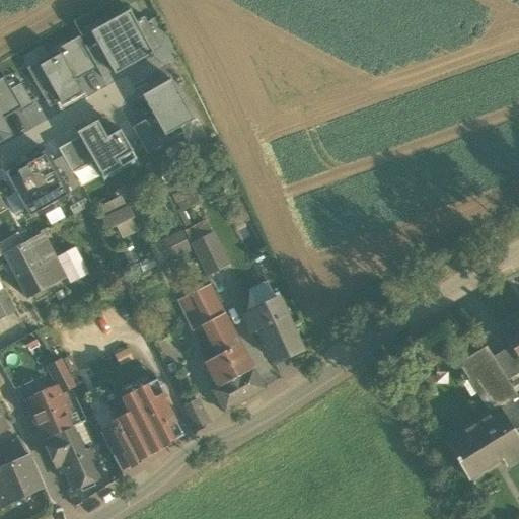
[(93,41),(112,72),(135,59),(137,63),(153,54),(152,52),(160,48),(143,17),(135,21),(129,10),(89,32),(93,41)]
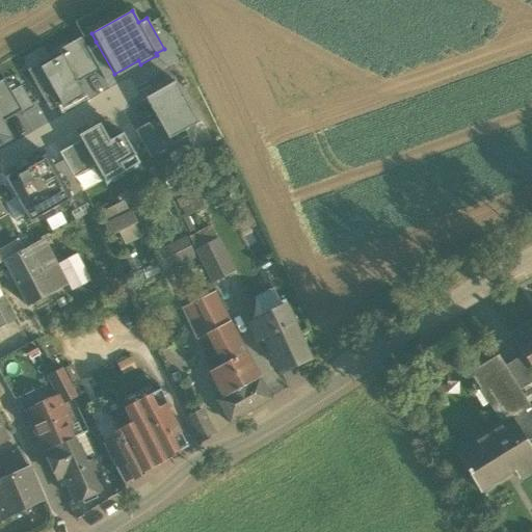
[(58,50),(59,52),(76,82),(99,71),(85,47),(80,37),(58,50)]
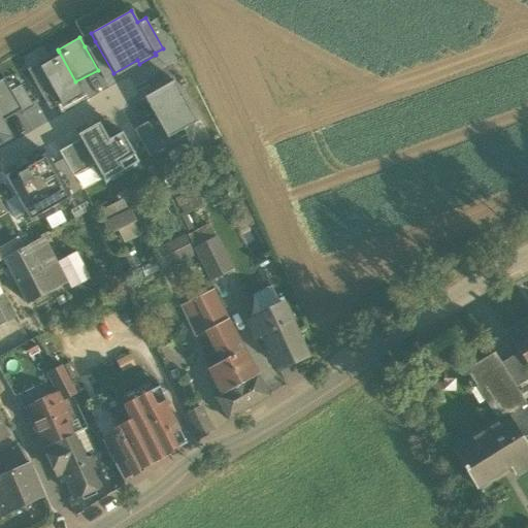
[(95,41),(85,46),(98,70),(103,79),(113,73),(95,41)]
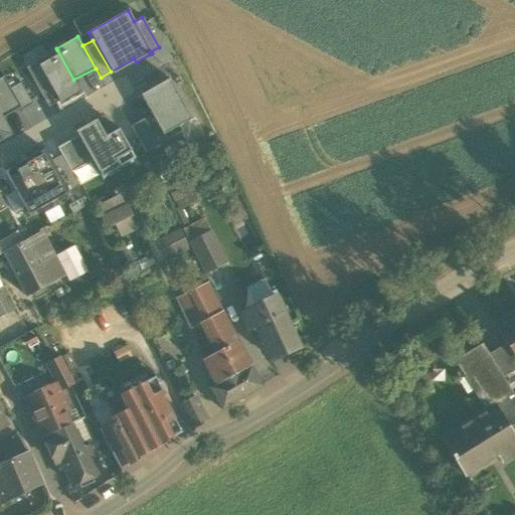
[(48,108),(58,101),(69,95),(71,99),(81,93),(73,79),(57,50),(26,67),(48,108)]
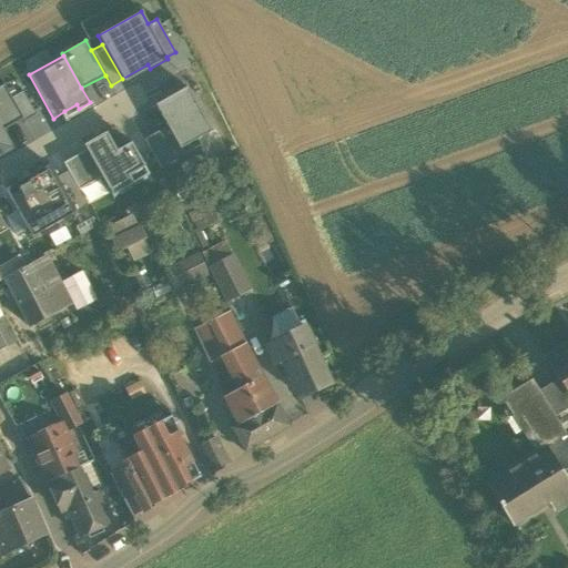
[(124,82),(150,69),(148,64),(122,79),(124,82)]
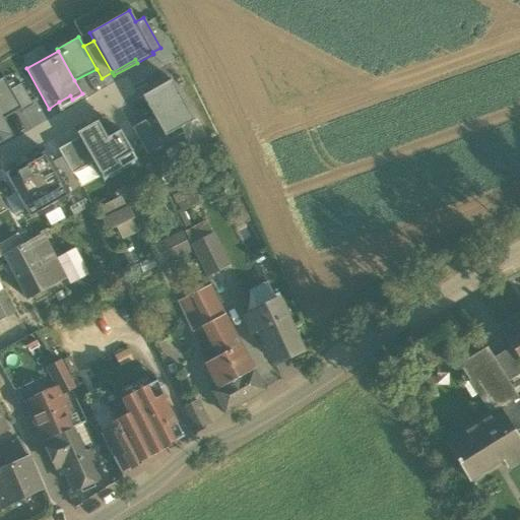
[(0,121),(20,109),(10,89),(3,77),(0,78),(0,121)]
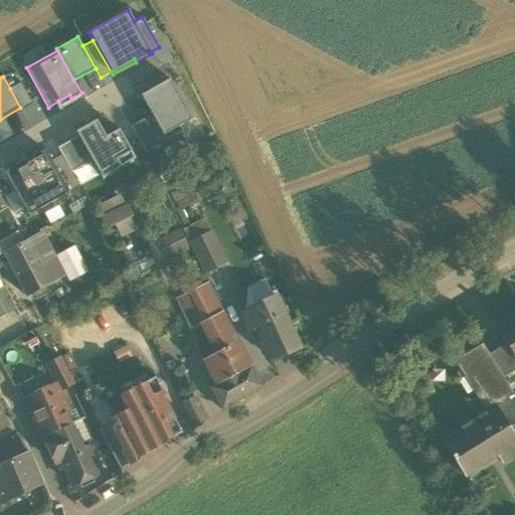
[(169,78),(155,87),(157,91),(142,99),(151,115),(166,141),(182,133),(179,127),(191,120),(169,78)]
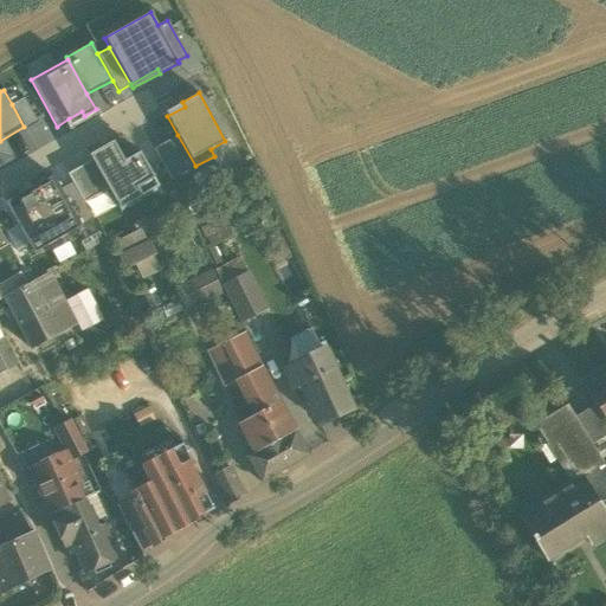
[(24,97),(12,104),(24,127),(25,129),(38,122),(24,97)]
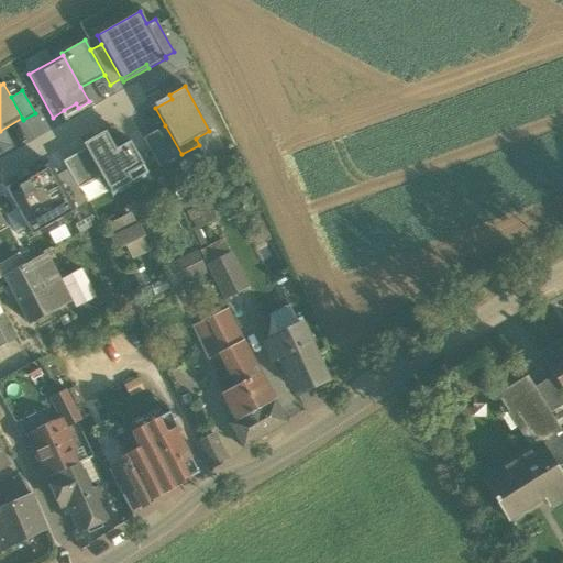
[(154,105),(155,108),(172,99),(169,95),(154,105)]
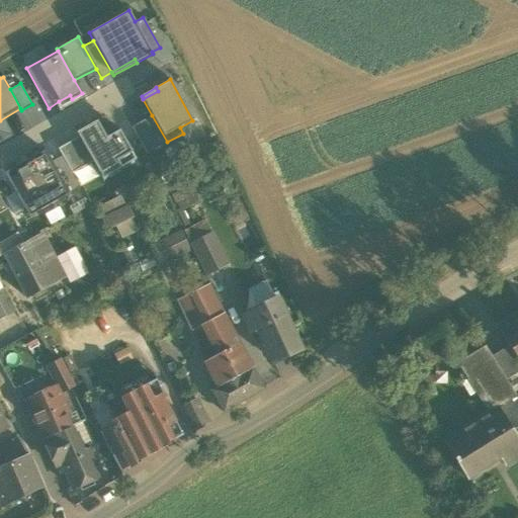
[(61,105),(72,99),(70,95),(59,101),(61,105)]
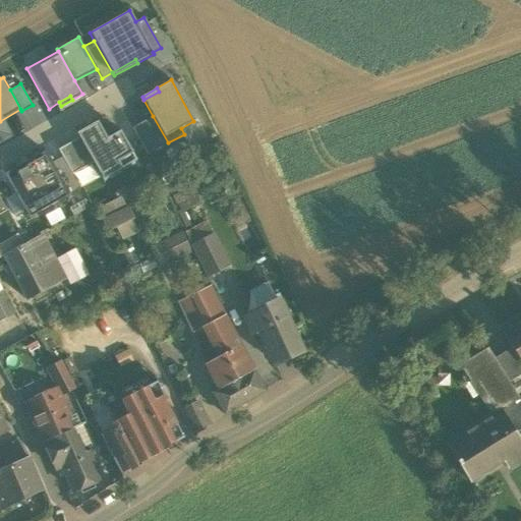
[(153,116),(131,128),(147,155),(168,142),(153,116)]
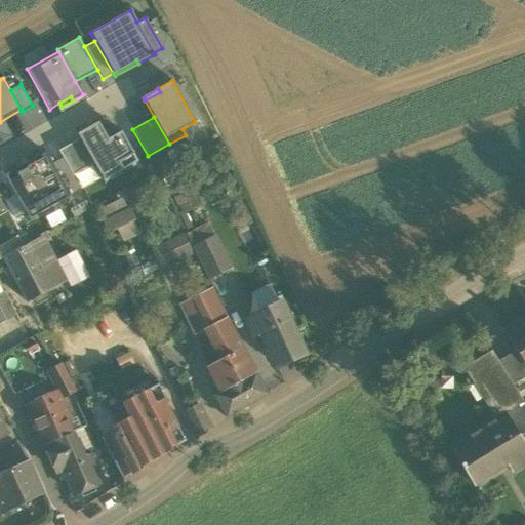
[(79,138),(99,127),(97,123),(77,134),(79,138)]
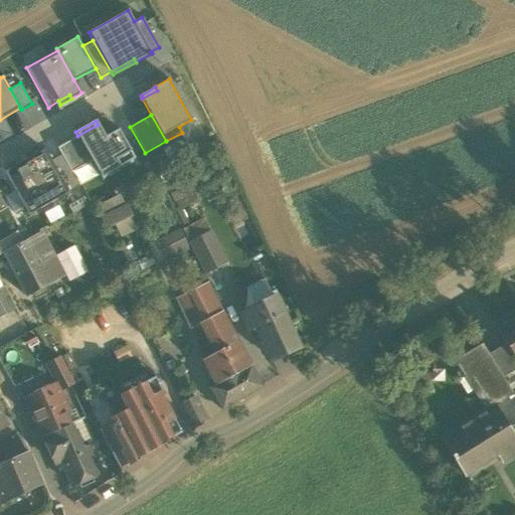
[(118,168),(135,159),(118,130),(105,137),(98,125),(77,136),(92,161),(97,170),(114,161),(118,168)]
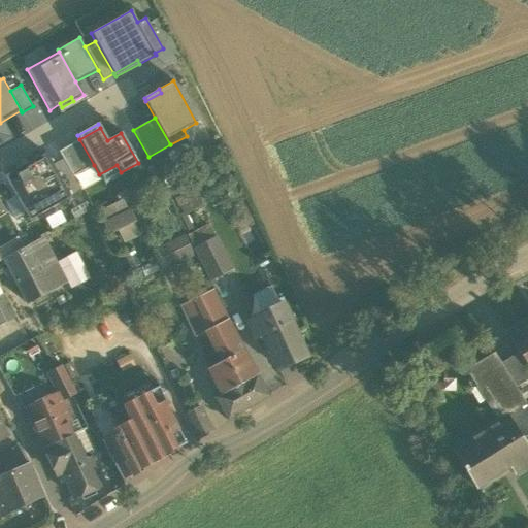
[(72,177),(94,165),(79,139),(59,152),(63,159),(72,177)]
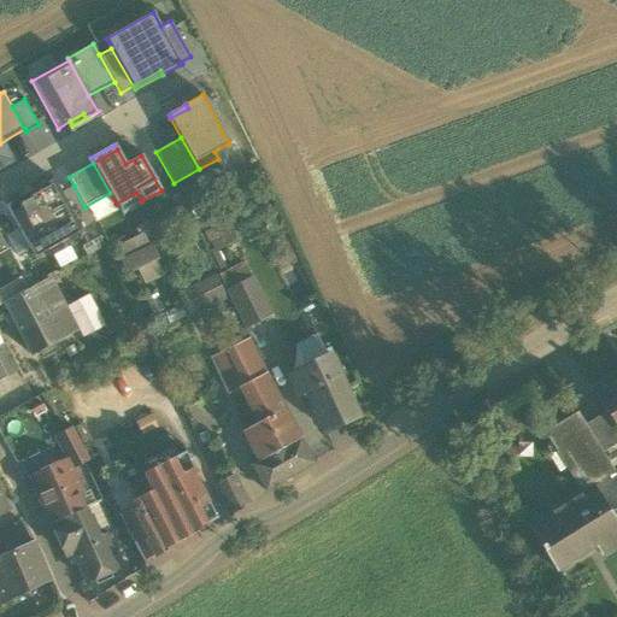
[(60,193),(53,180),(5,206),(16,225),(28,247),(34,258),(82,231),(60,193)]
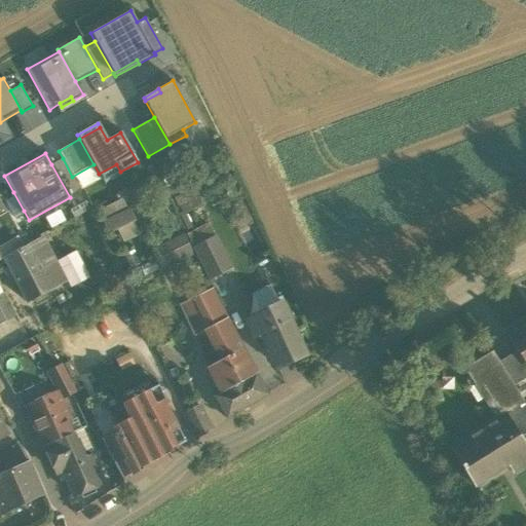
[(63,158),(51,164),(70,197),(80,191),(72,177),(63,158)]
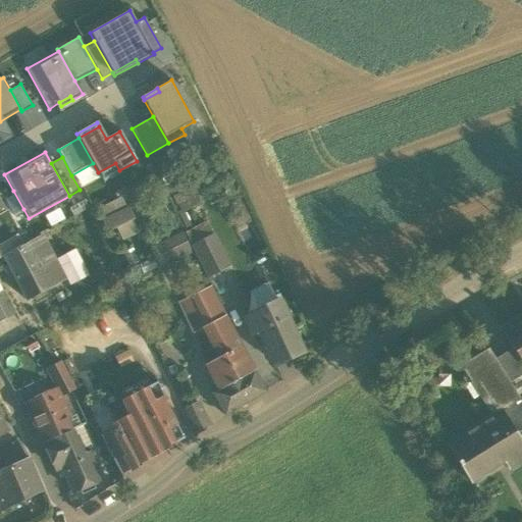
[(115,163),(98,172),(103,179),(119,170),(115,163)]
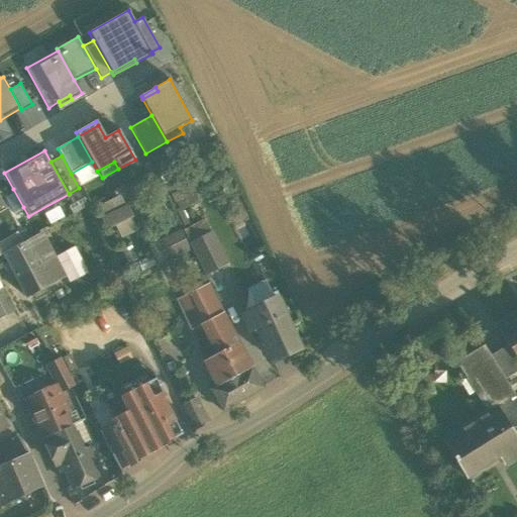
[(23,207),(13,189),(2,195),(12,213),(23,207)]
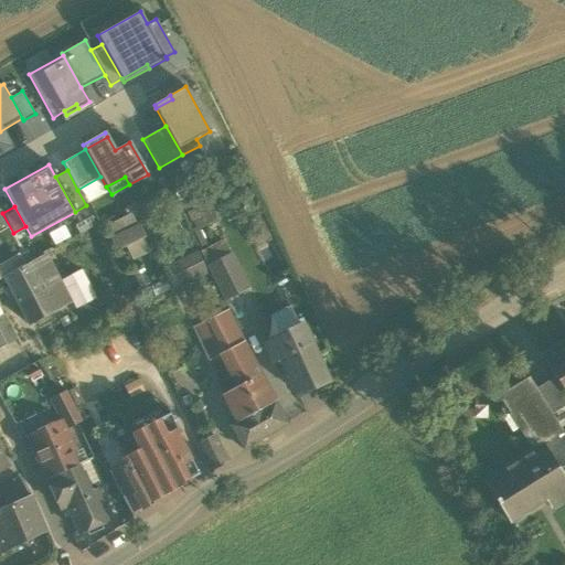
[(217,221),(213,212),(192,223),(196,232),(217,221)]
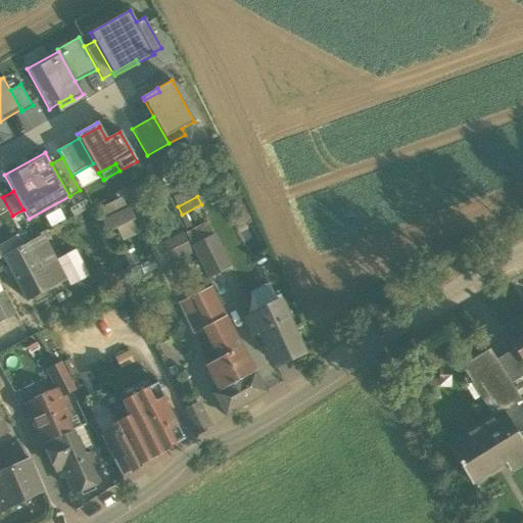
[(91,209),(85,198),(67,207),(74,218),(91,209)]
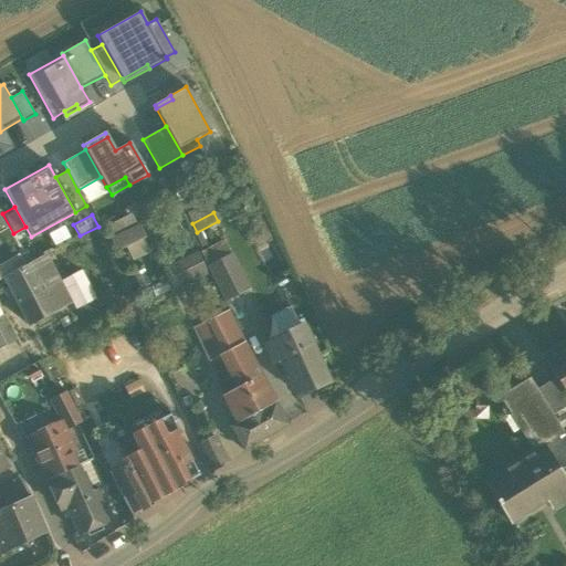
[(113,237),(136,226),(130,215),(108,226),(113,237)]
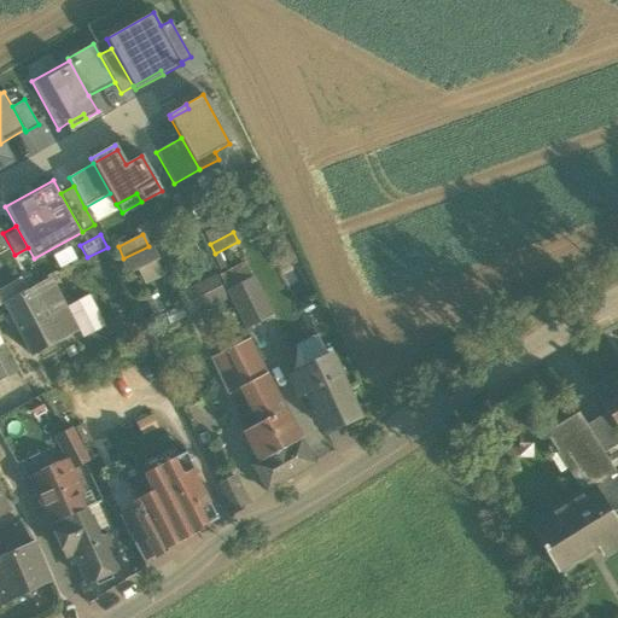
[(123,258),(120,260),(127,274),(138,269),(156,261),(158,260),(151,245),(149,246),(123,258)]
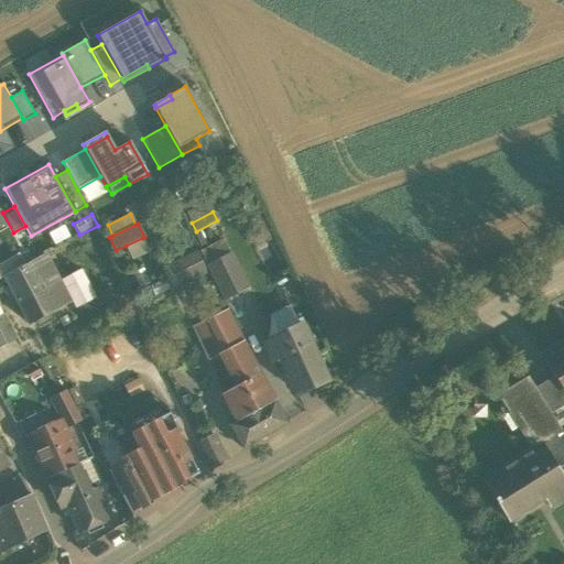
[(149,252),(142,238),(126,246),(132,260),(149,252)]
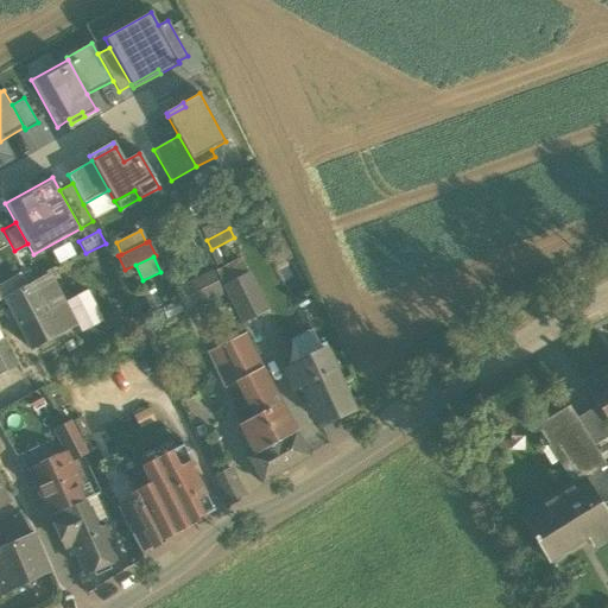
[(222,286),(247,274),(240,259),(215,271),(222,286)]
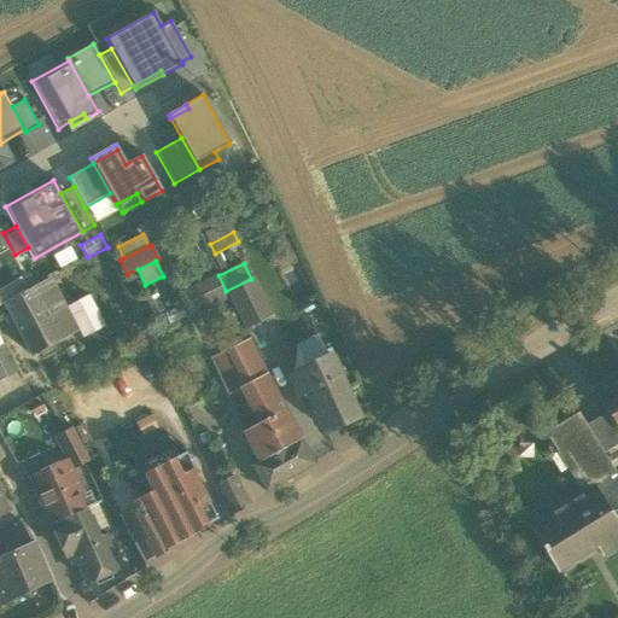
[(227,301),(216,275),(180,292),(192,316),(227,301)]
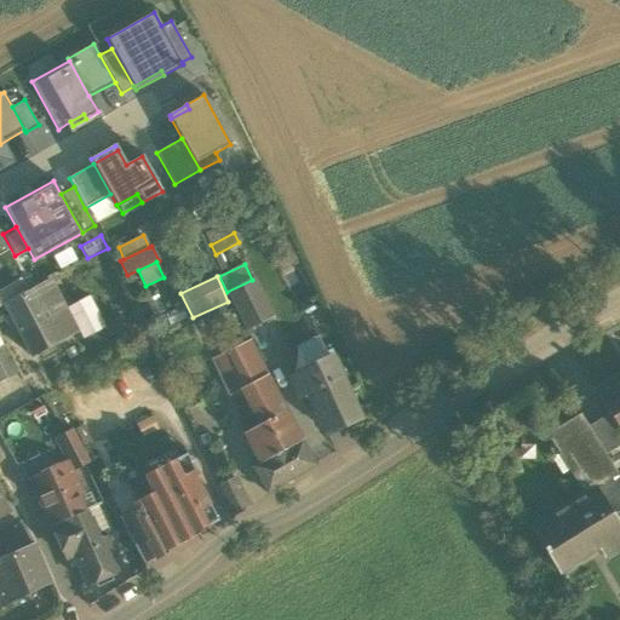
[(0,306),(0,308),(4,305),(30,291),(22,277),(0,290),(0,306)]
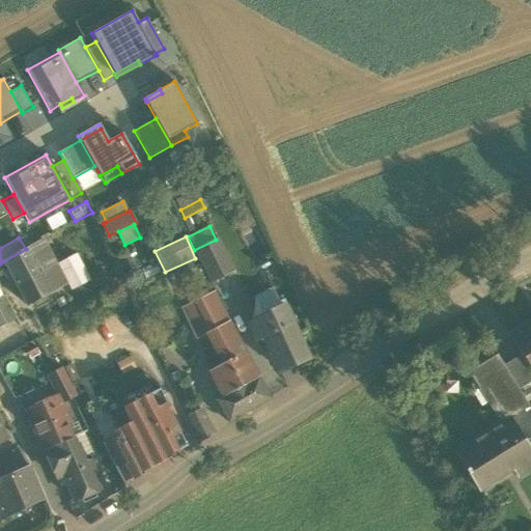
[(3,261),(27,307),(65,286),(42,240),(26,249),(3,261)]
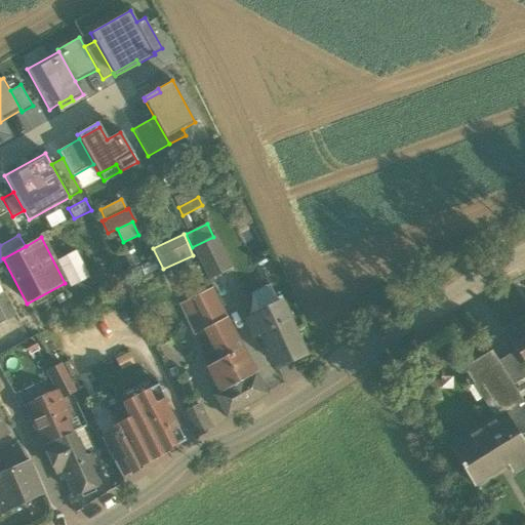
[(230,269),(213,237),(192,247),(208,279),(230,269)]
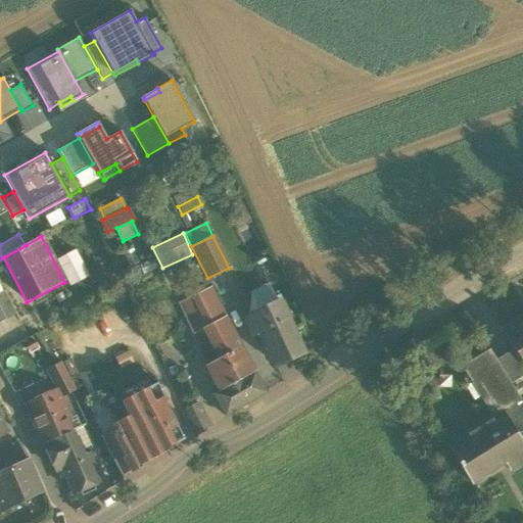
[(89,277),(75,250),(56,260),(70,287),(89,277)]
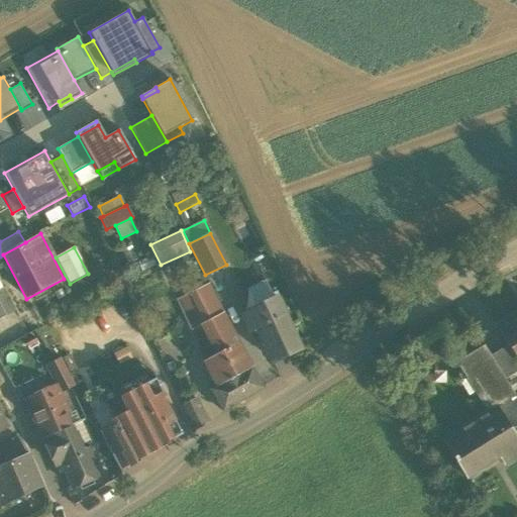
[(254,307),(273,299),(265,281),(246,289),(254,307)]
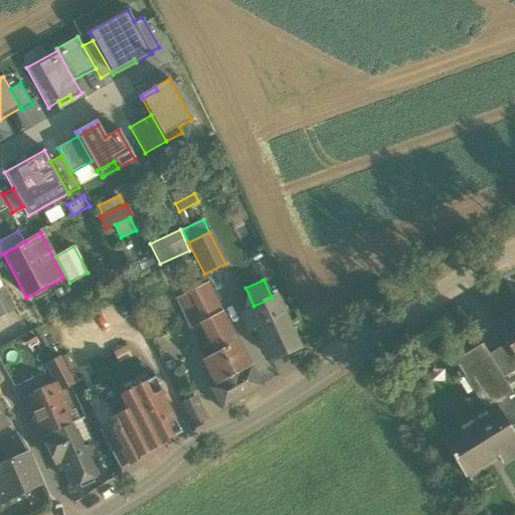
[(189,292),(205,322),(224,317),(206,283),(189,292)]
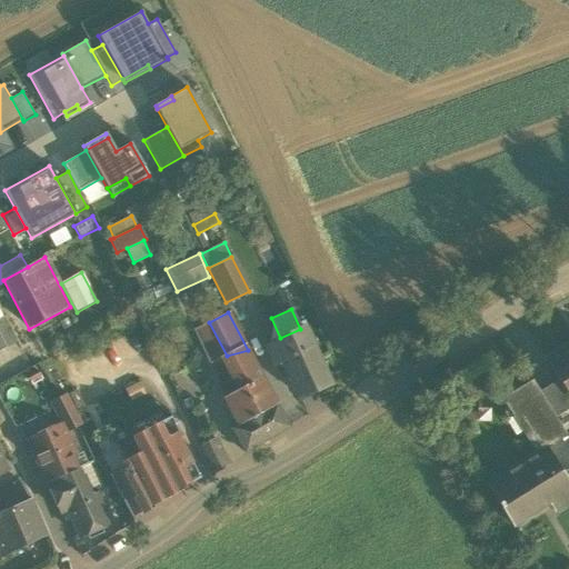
[(5,316),(0,317),(0,336),(6,347),(17,342),(5,316)]
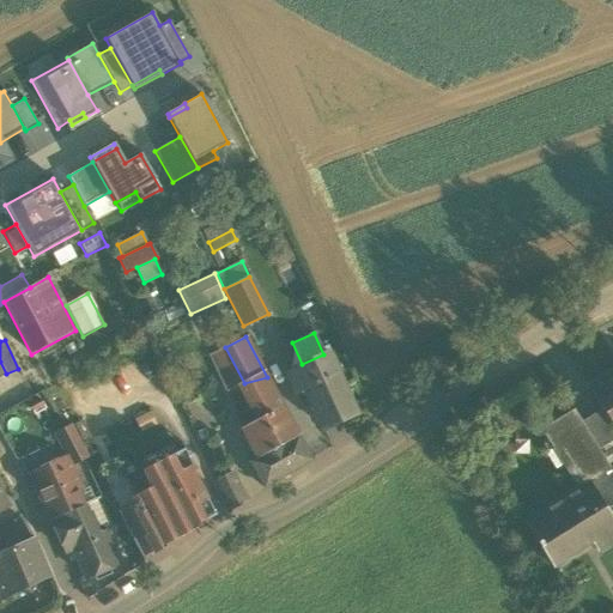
[(208,356),(225,393),(240,386),(238,384),(244,383),(225,347),(208,356)]
